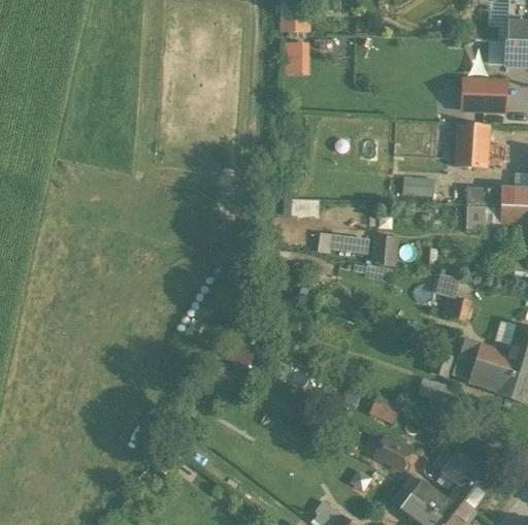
[(506,38),(507,0),(488,0),(486,38),(506,38)]
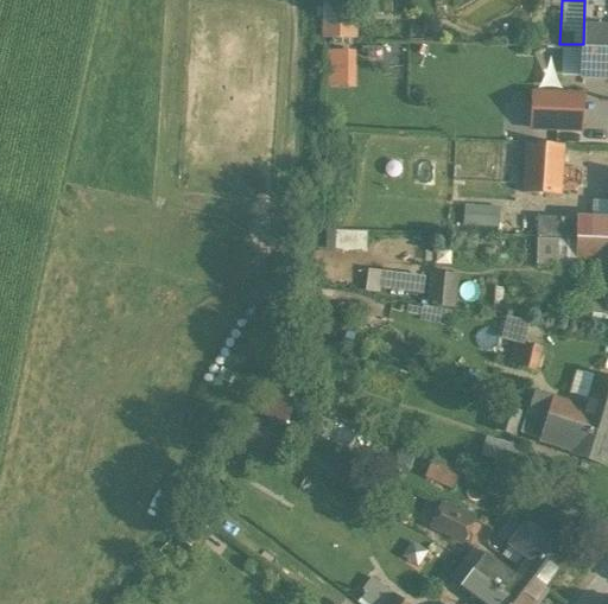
[(584,0),(583,44),(583,46),(607,46),(607,0),(584,0)]
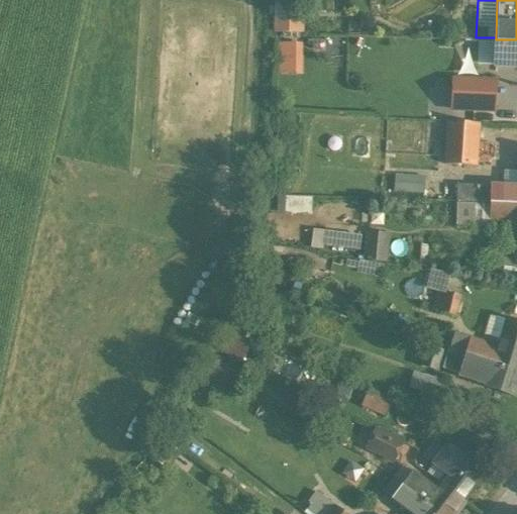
[(387,31),(345,30),(345,45),(387,45),(387,31)]
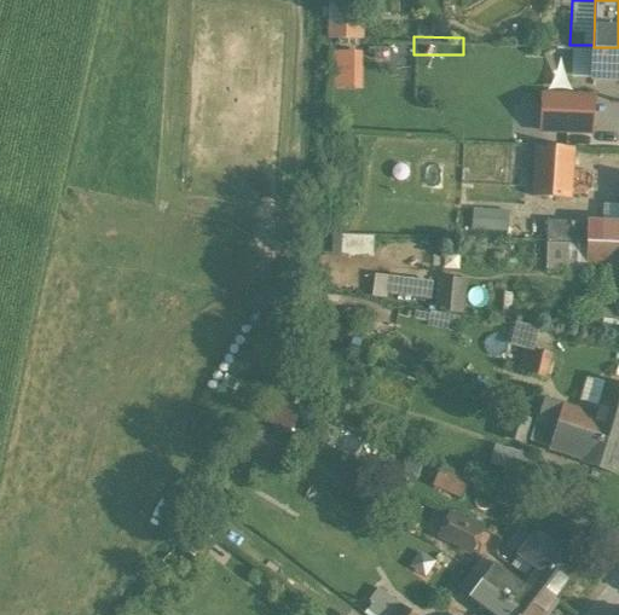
[(556,63),(593,64),(594,47),(594,45),(570,45),(557,44),(556,63)]
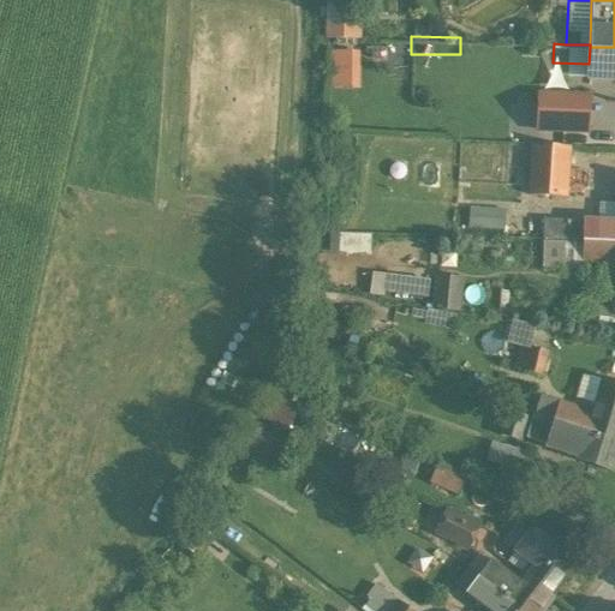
[(614,47),(590,47),(589,64),(589,76),(614,77),(614,47)]
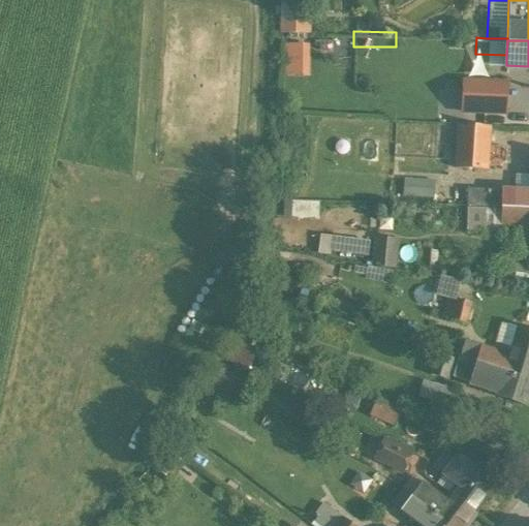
[(505,82),(464,80),(462,110),(504,111),(505,82)]
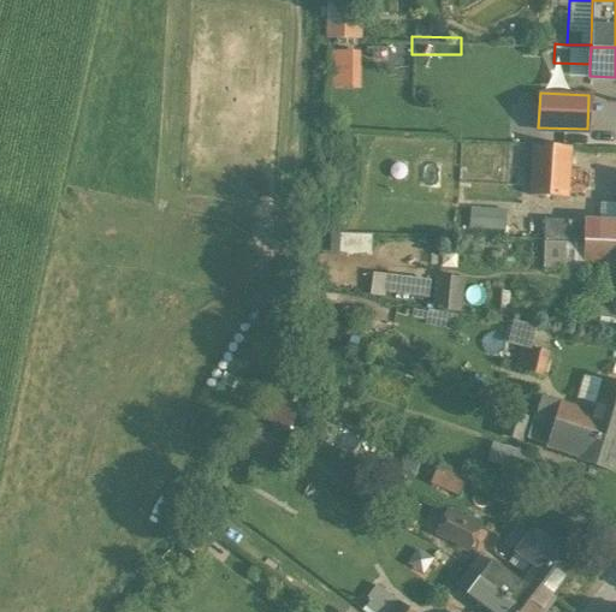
[(567,148),(531,146),(528,192),(564,195),(567,148)]
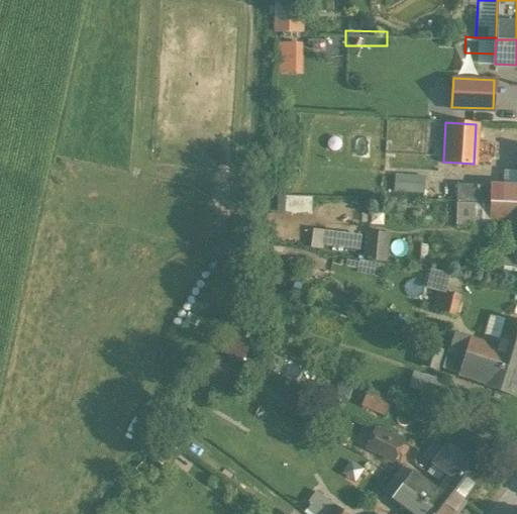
[(398,170),(398,188),(427,188),(427,170),(398,170)]
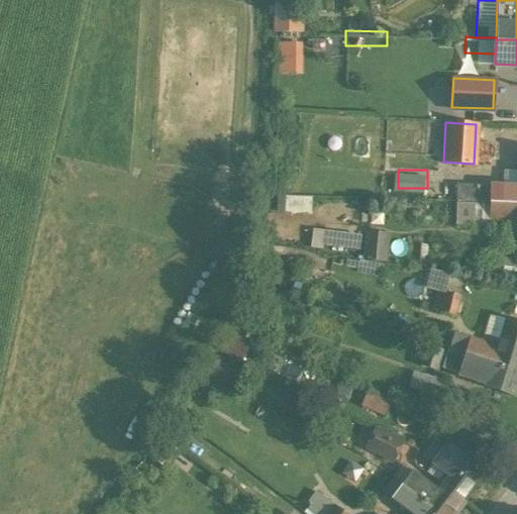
[(490,186),(475,186),(474,201),(489,201),(490,186)]
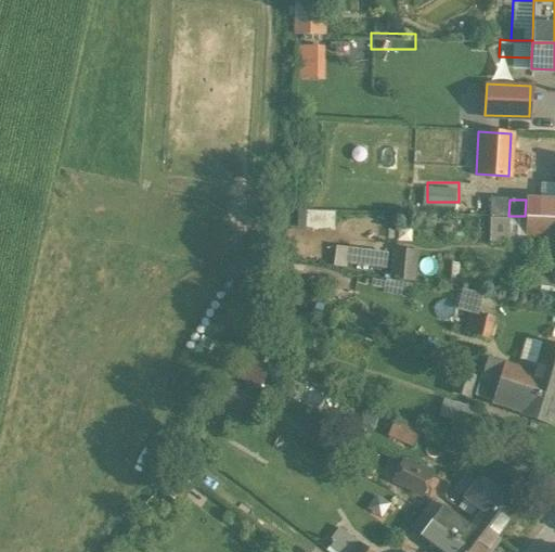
[(554,204),(544,204),(544,201),(526,200),(525,216),(554,217),(554,204)]
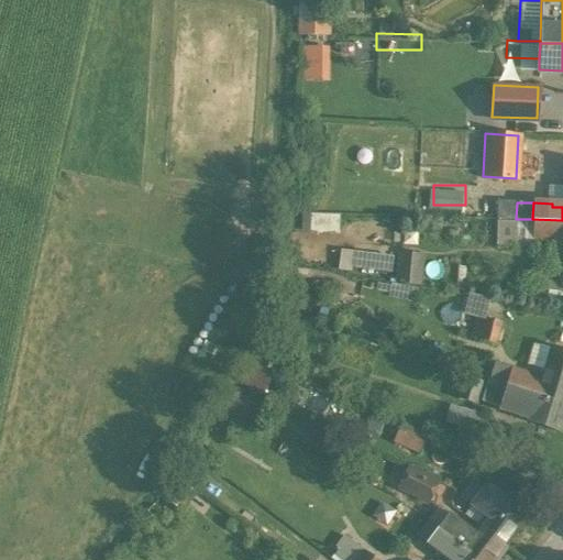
[(305,228),(342,228),(342,210),(305,209),(305,228)]
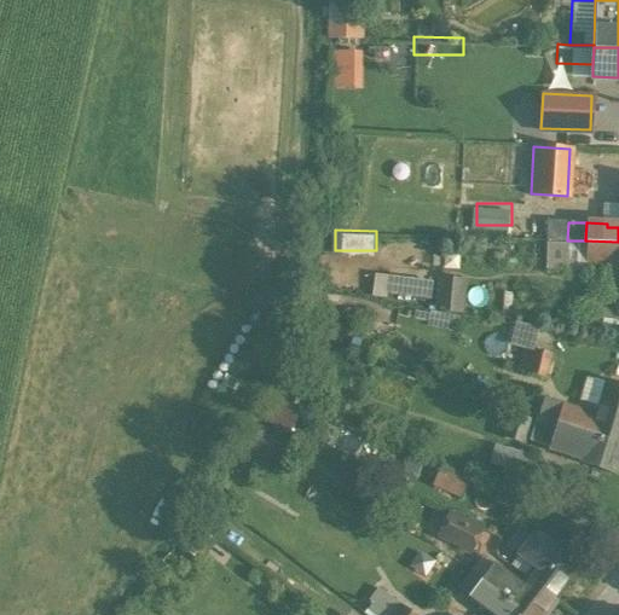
[(618,242),(585,241),(585,243),(585,261),(607,262),(607,256),(618,256),(618,265),(618,272),(605,271),(605,295),(618,295),(618,301),(618,242)]
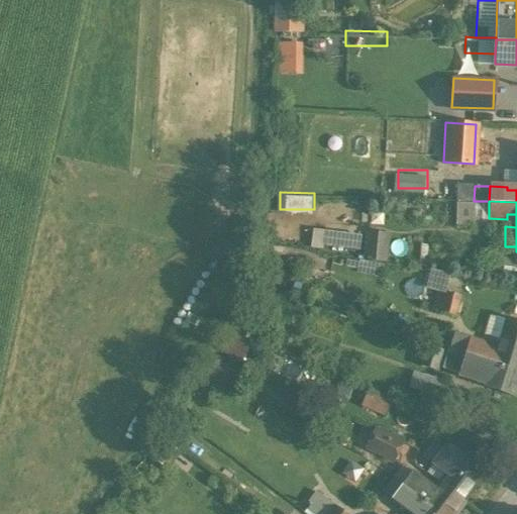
[(489,203),(455,202),(455,224),(490,226),(490,219),(506,220),(507,219),(489,218),(489,203)]
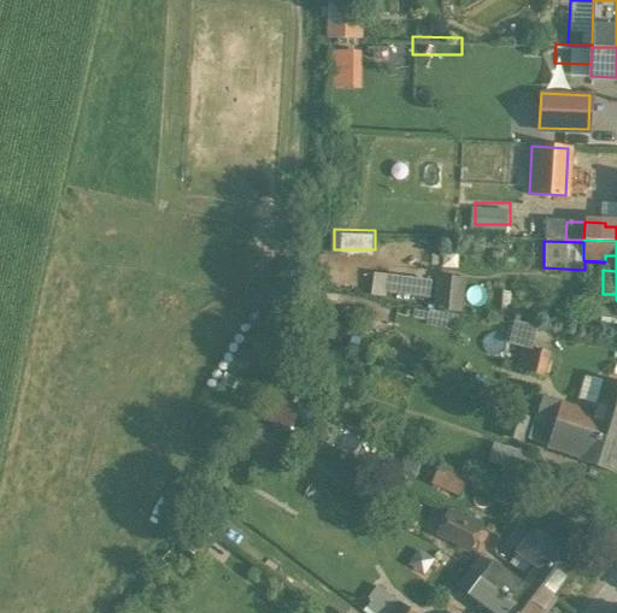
[(440,269),(438,304),(466,306),(470,272),(440,269)]
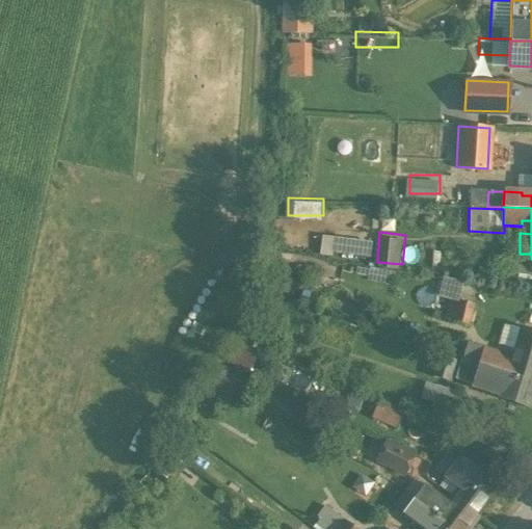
[(474,302),(451,296),(445,316),(468,323),(474,302)]
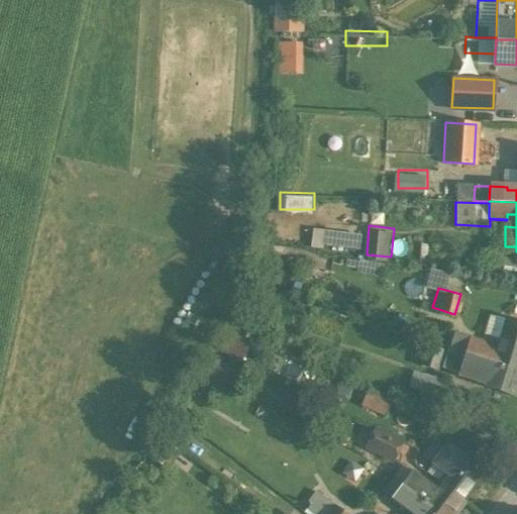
[(516,318),(507,315),(497,347),(484,342),(485,339),(471,334),(470,338),(464,352),(516,368),(516,318)]
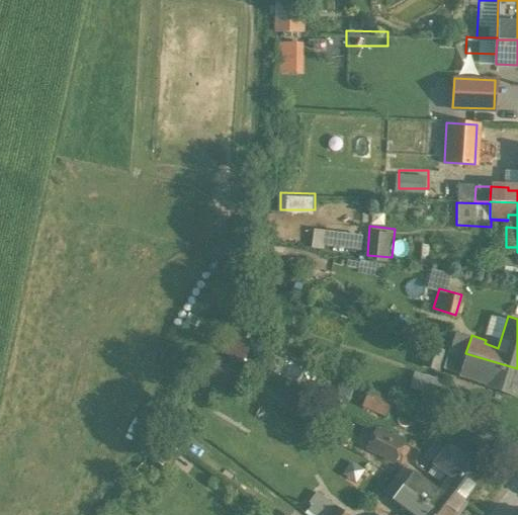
[(459,333),(455,331),(450,348),(465,353),(470,339),(458,335),(459,333)]
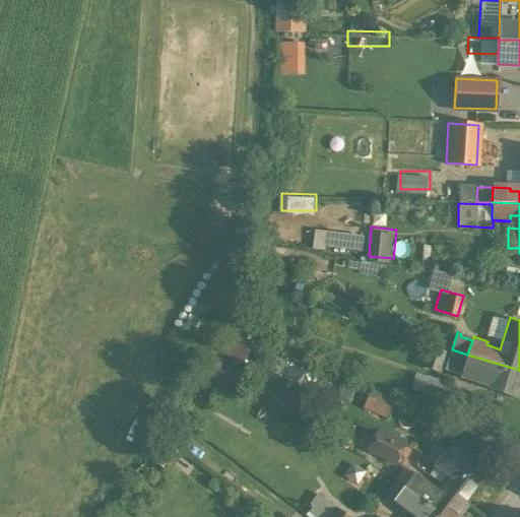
[(443,350),(427,345),(421,365),(437,370),(443,350)]
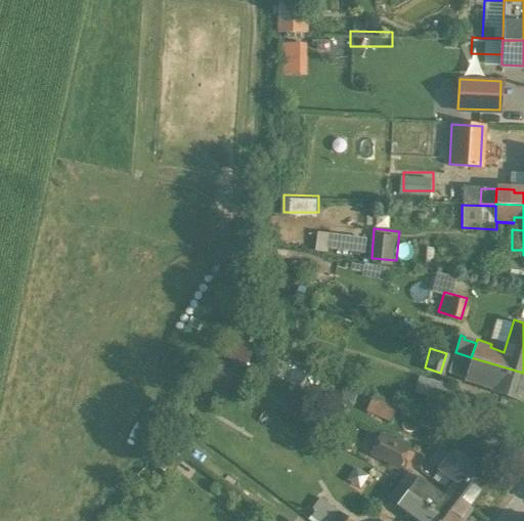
[(455,352),(453,352),(447,372),(490,385),(489,389),(520,398),(523,384),(523,373),(471,357),(455,352)]
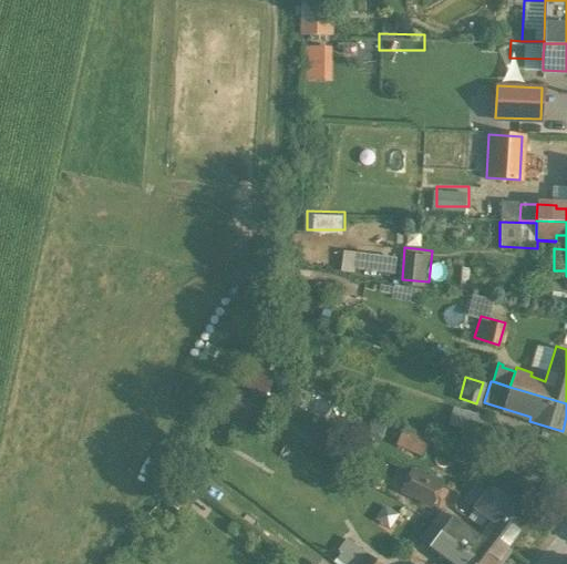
[(241,392),(232,410),(257,426),(268,408),(241,392)]
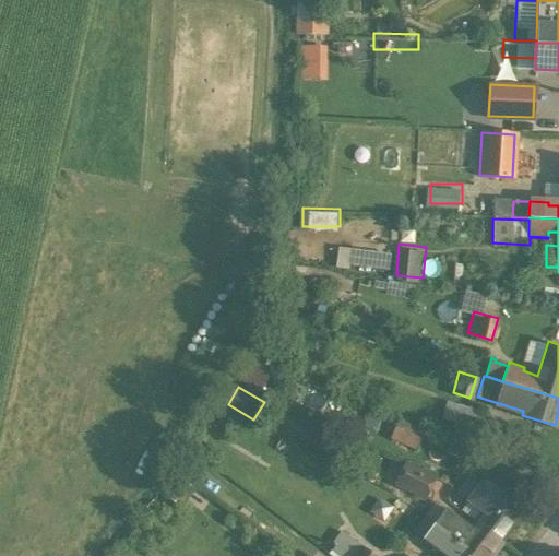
[(476,409),(447,400),(442,417),(472,425),(476,409)]
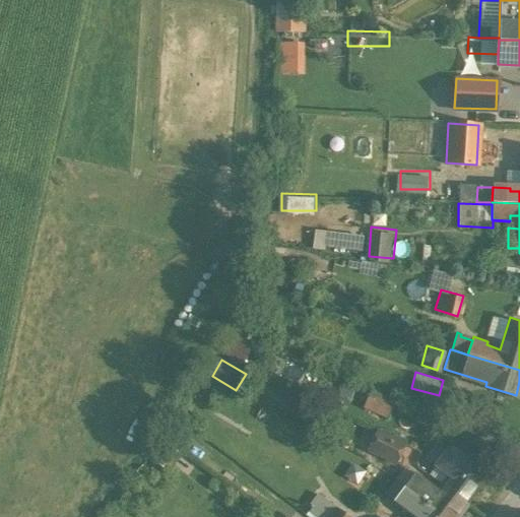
[(391,414),(398,395),(372,386),(365,405),(391,414)]
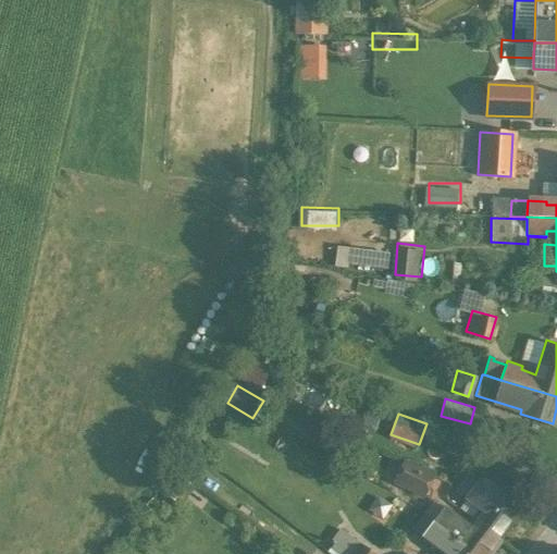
[(432,475),(405,462),(395,481),(422,494),(432,475)]
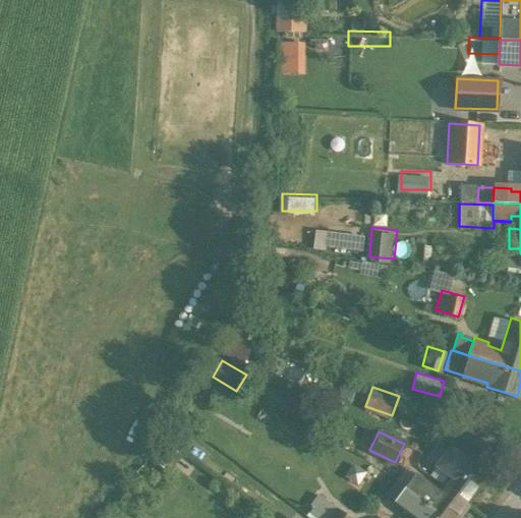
[(165,436),(152,454),(172,469),(185,452),(165,436)]
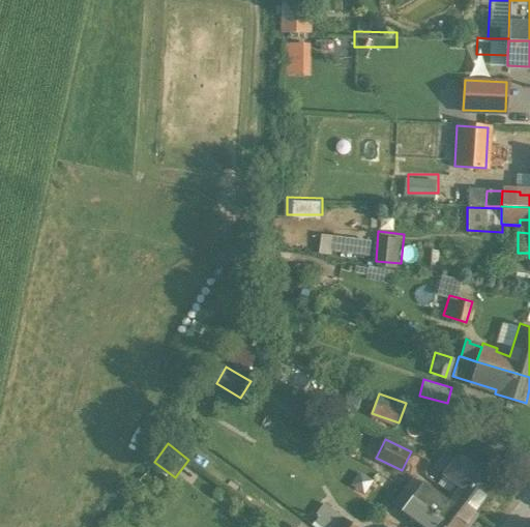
[(472,465),(458,455),(443,473),(459,485),(451,494),(475,513),(497,482),(472,464),(472,465)]
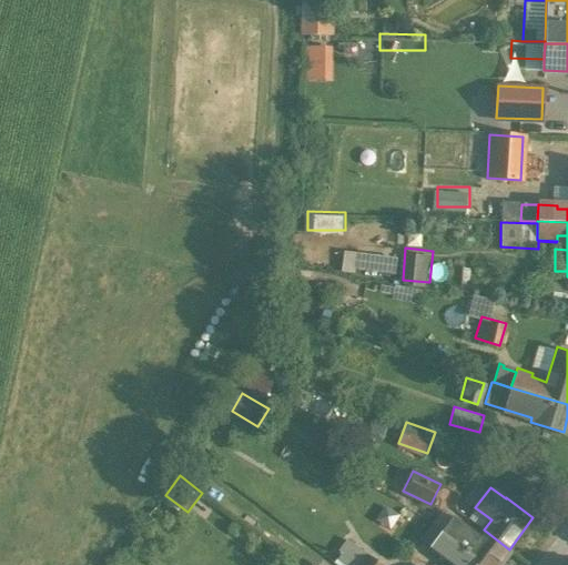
[(386,498),(373,516),(392,530),(405,512),(386,498)]
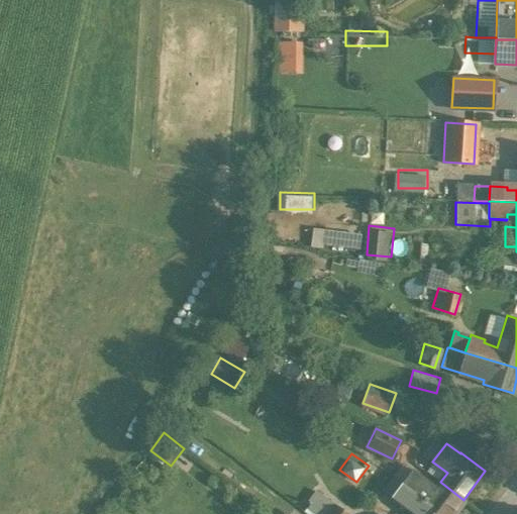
[(435,487),(412,470),(402,483),(442,513),(453,513),(463,501),(464,501),(463,500),(440,482),(439,481),(438,482),(439,482),(435,487)]
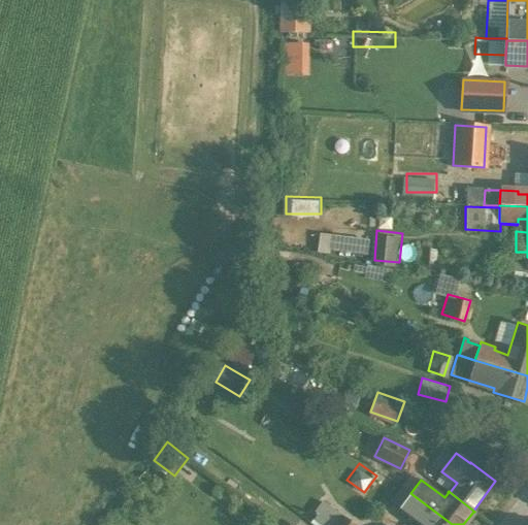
[(452,524),(410,493),(409,493),(409,494),(399,507),(422,524),(452,524)]
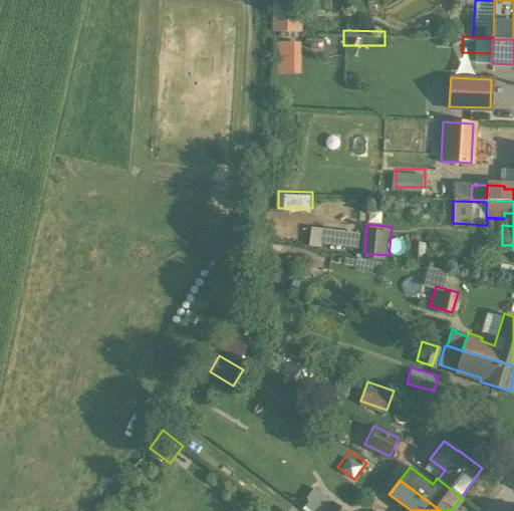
[(346,510),(333,501),(325,510),(346,510)]
